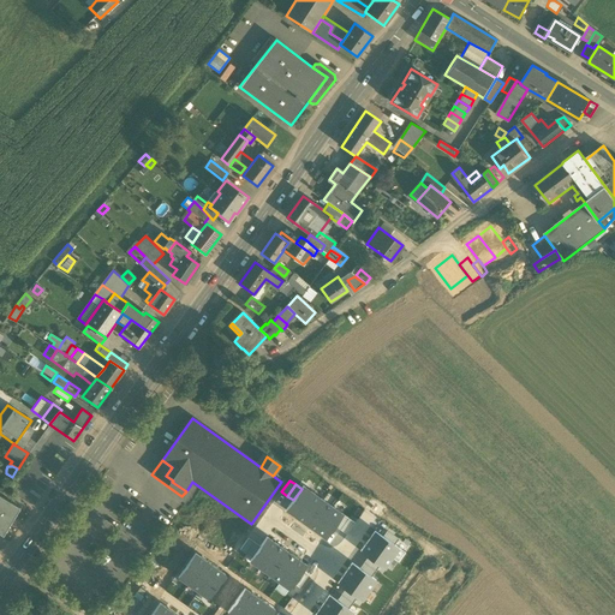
[(286,509),(296,517),(312,493),(303,485),(302,489),(293,500),(286,509)]
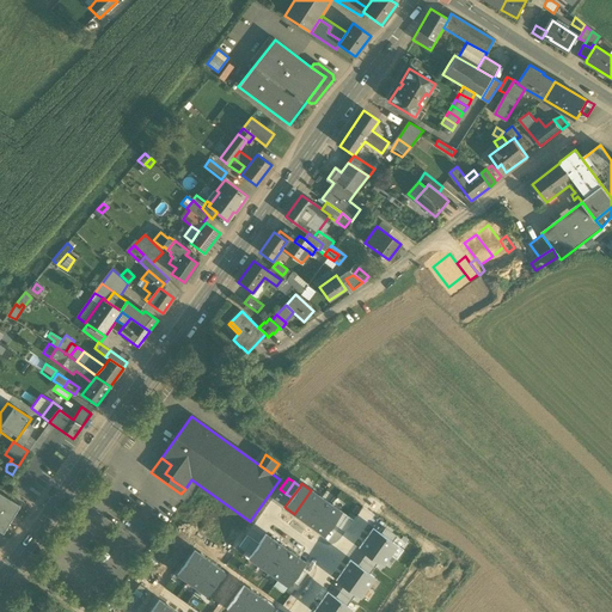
[(294,514),(305,521),(322,497),(311,490),(294,514)]
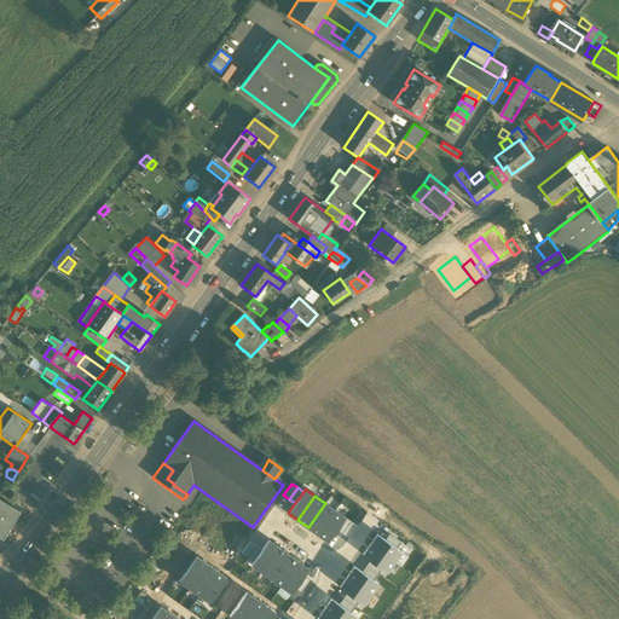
[(0,537),(3,538),(19,510),(0,498),(0,537)]
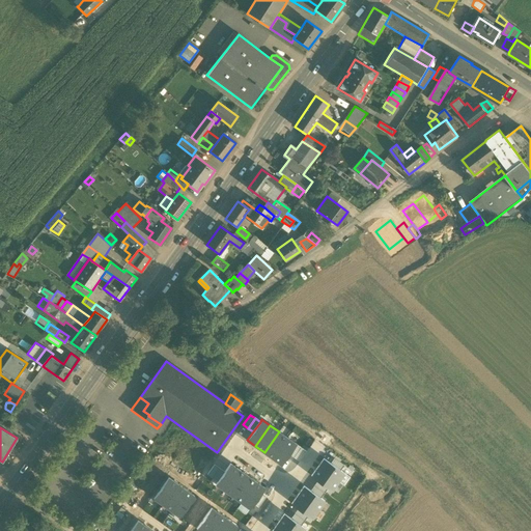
[(264,452),(273,458),(287,438),(279,431),(264,452)]
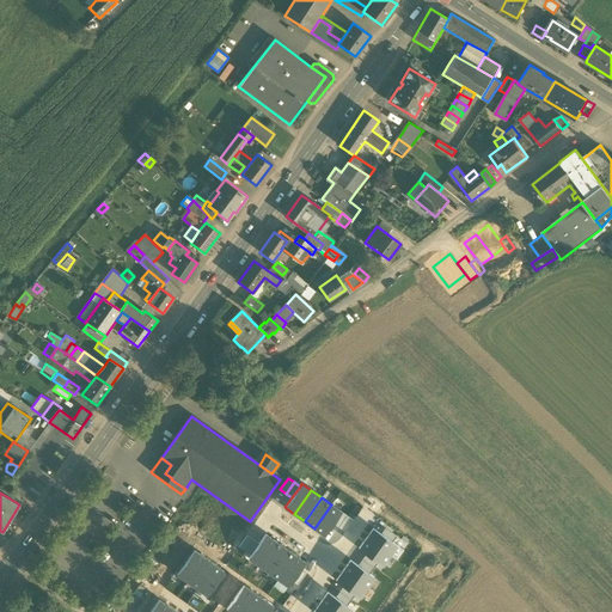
[(341,512),(331,505),(314,528),(324,536),(332,524),(341,512)]
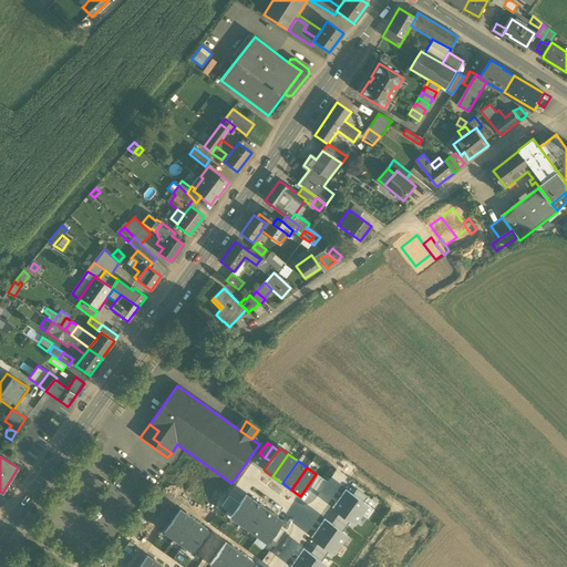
[(308,485),(313,488),(321,477),(316,474),(308,485)]
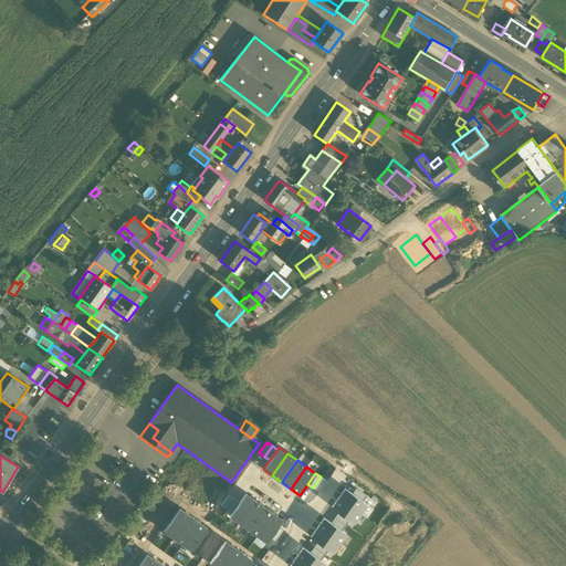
[(326,481),(321,477),(313,488),(318,492),(326,481)]
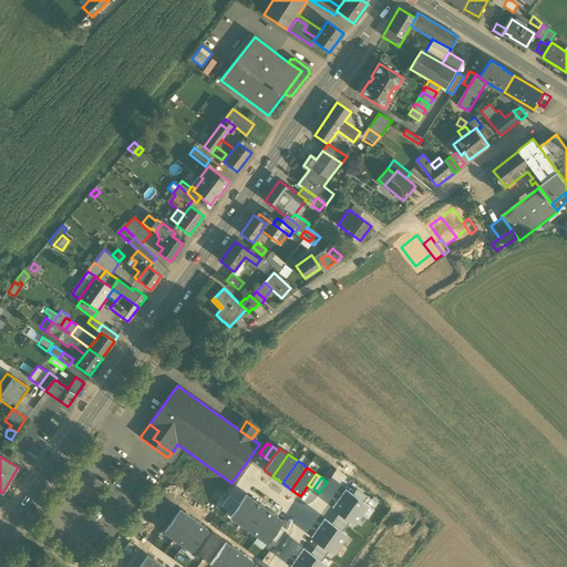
[(339,498),(361,514),(368,505),(363,502),(352,495),(346,490),(339,498)]
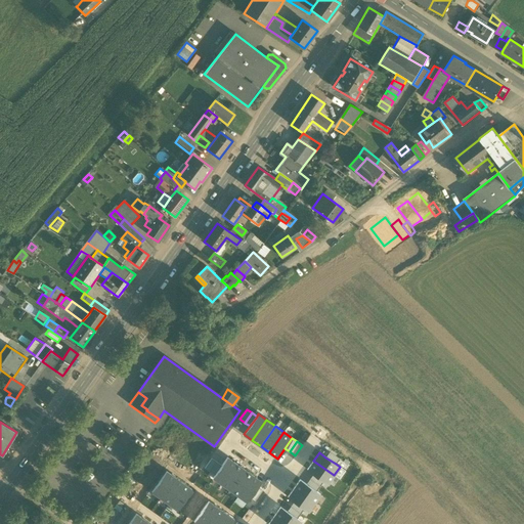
[(330,452),(325,457),(336,464),(340,460),(330,452)]
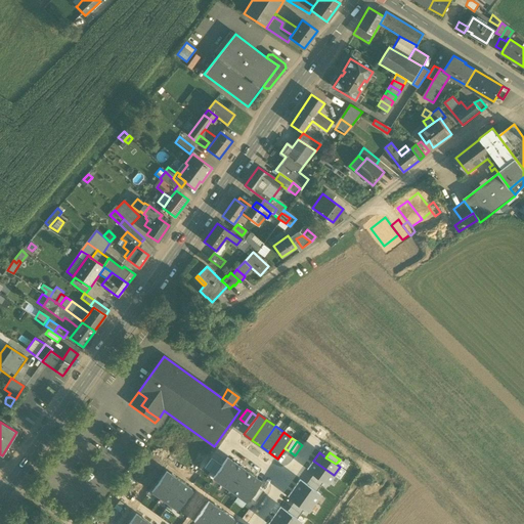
[(214,475),(213,478),(221,484),(235,464),(227,457),(221,466),(214,475)]
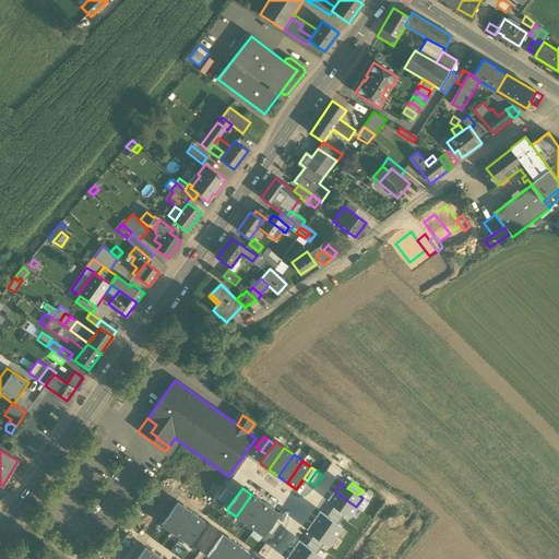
[(223,503),(230,492),(226,489),(218,500),(223,503)]
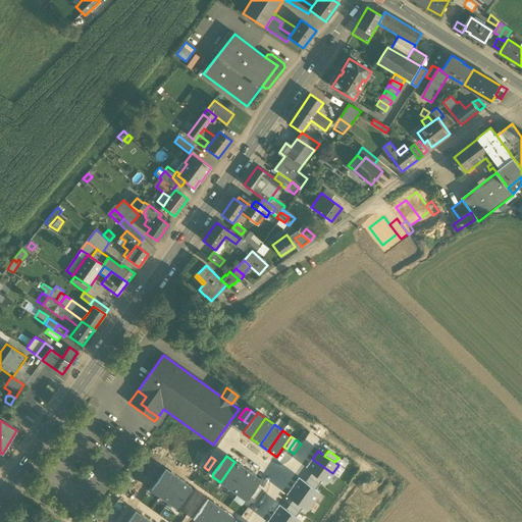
[(332,473),(312,459),(306,468),(312,472),(322,479),(326,482),(332,473)]
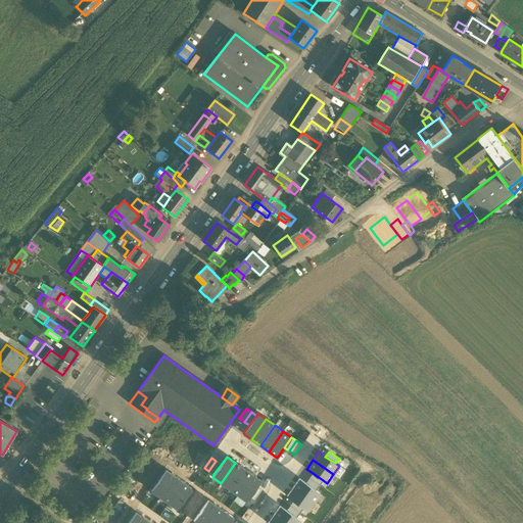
[(216,461),(208,471),(214,474),(221,465),(216,461)]
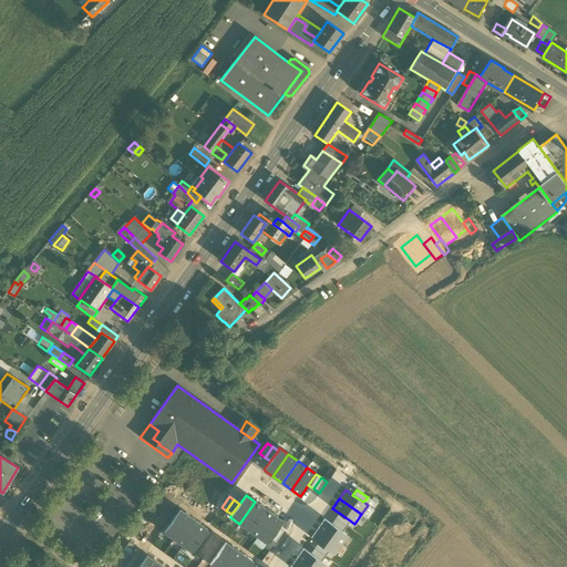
[(255,502),(239,524),(248,531),(264,508),(255,502)]
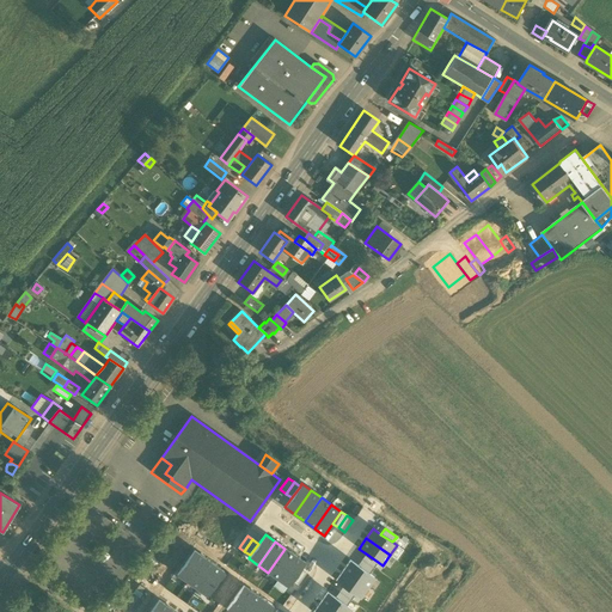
[(285,549),(268,573),(277,579),(295,555),(285,549)]
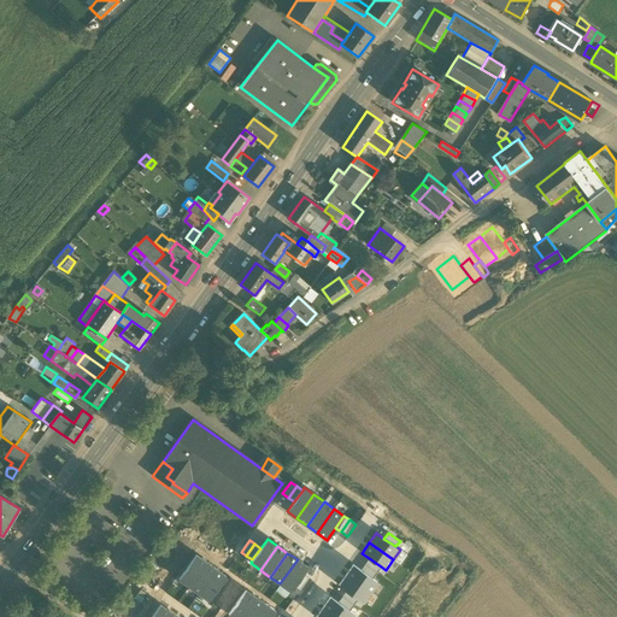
[(195,556),(178,579),(189,586),(206,563),(195,556)]
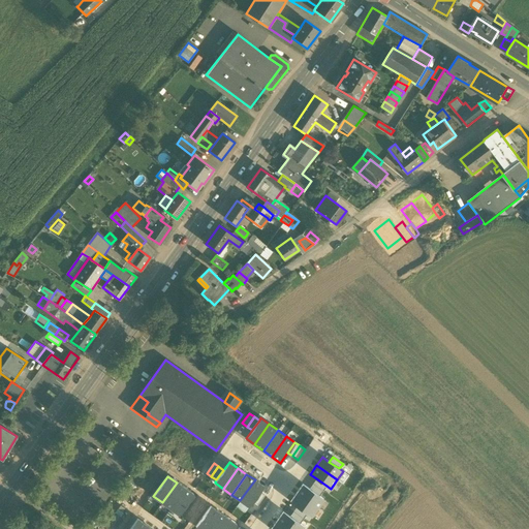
[(316,478),(313,484),(323,491),(327,486),(316,478)]
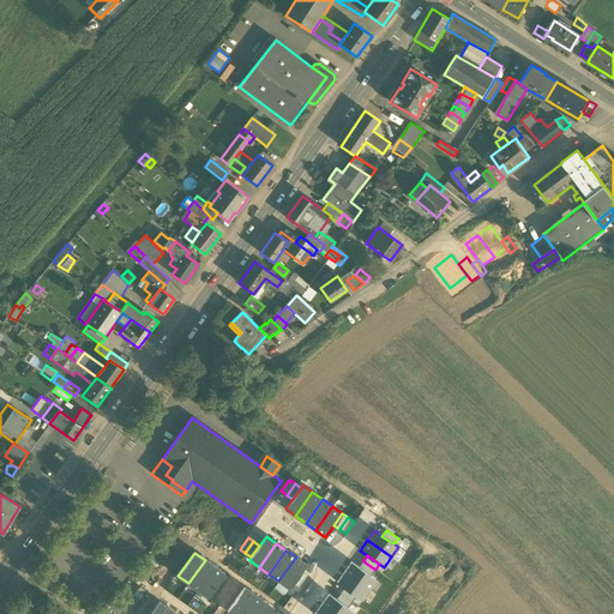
[(296,557),(278,581),(289,588),(293,583),(301,571),(306,564),(296,557)]
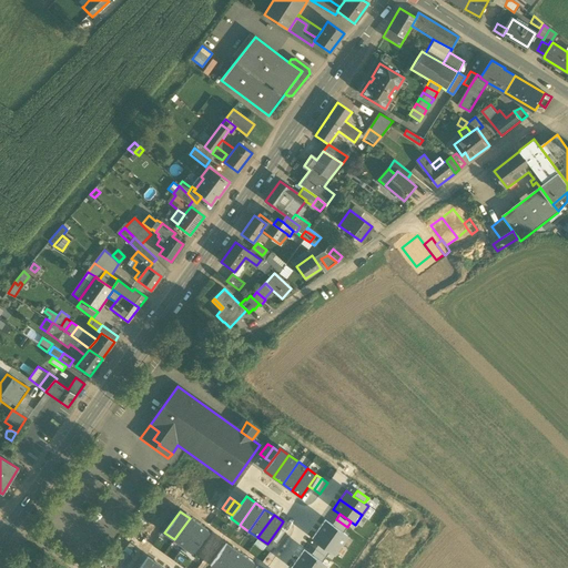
[(190,518),(174,539),(183,546),(199,524),(190,518)]
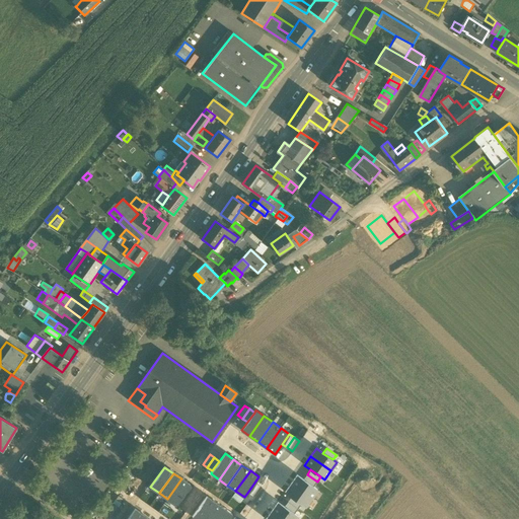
[(313,487),(317,482),(307,474),(303,479),(313,487)]
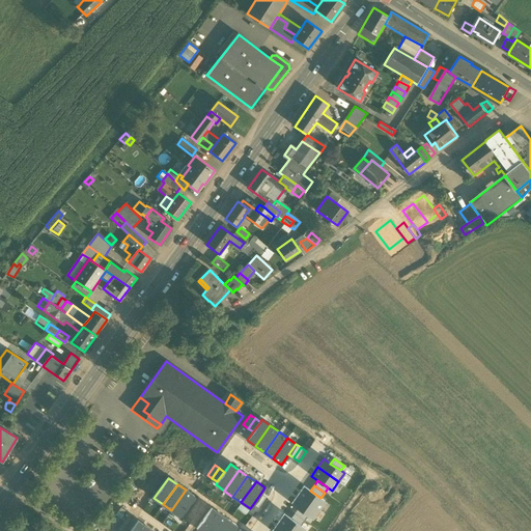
[(298,495),(318,509),(325,501),(320,498),(310,491),(304,486),(298,495)]
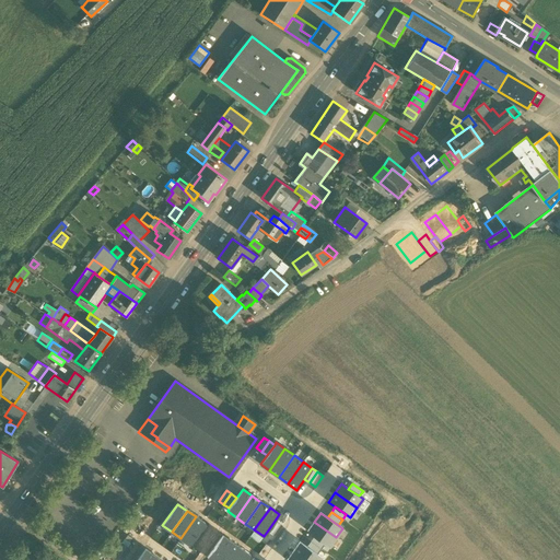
[(196,516),(181,538),(189,545),(205,523),(196,516)]
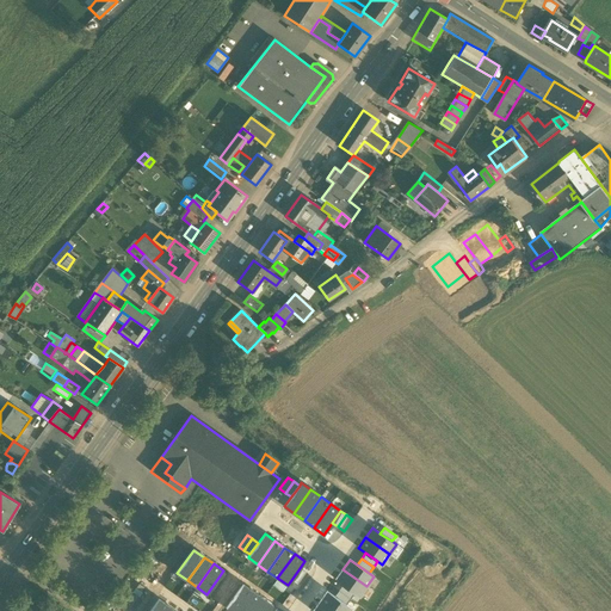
[(306,572),(300,568),(291,580),(297,584),(306,572)]
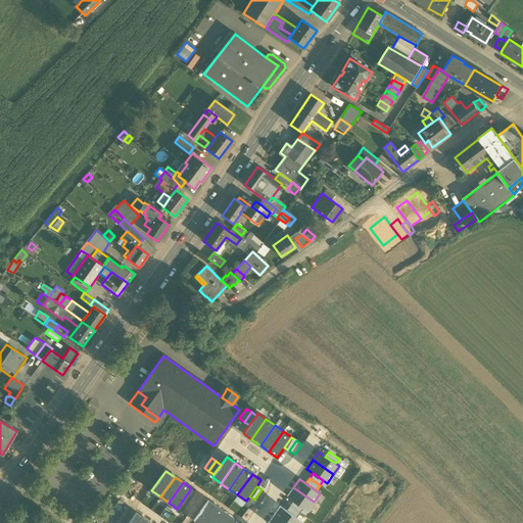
[(314,502),(293,487),(287,495),(293,501),(303,508),(307,510),(314,502)]
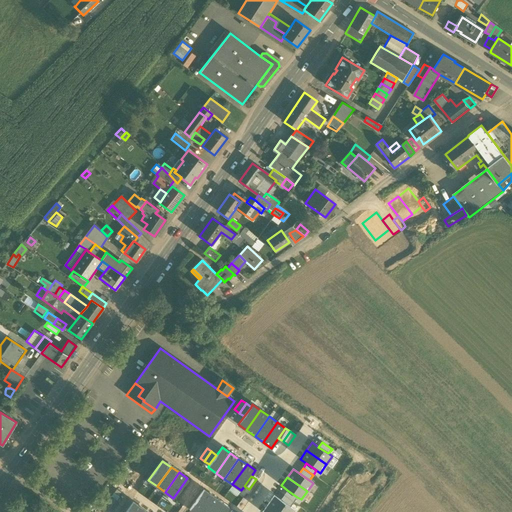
[(204,490),(189,510),(192,511),(200,511),(212,496),(204,490)]
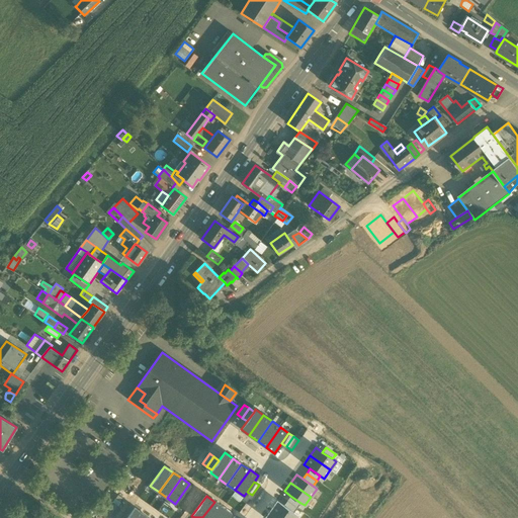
[(290,496),(287,501),(297,508),(300,503),(290,496)]
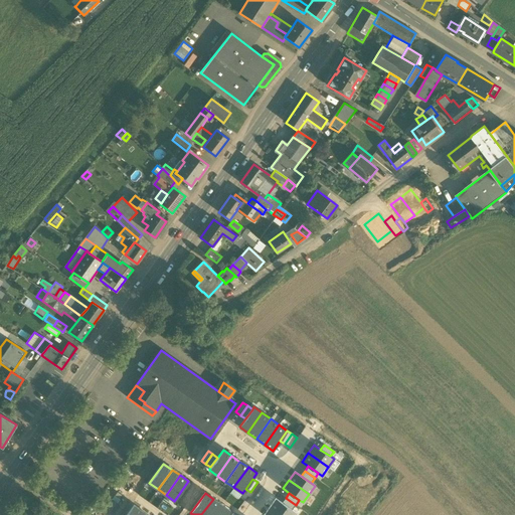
[(270,507),(281,514),(293,514),(296,512),(292,510),(282,503),(276,498),(270,507)]
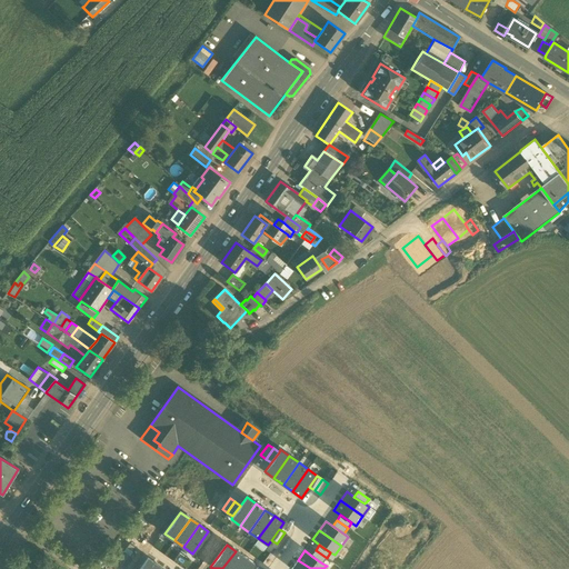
[(322,563),(327,558),(316,550),(311,556),(322,563)]
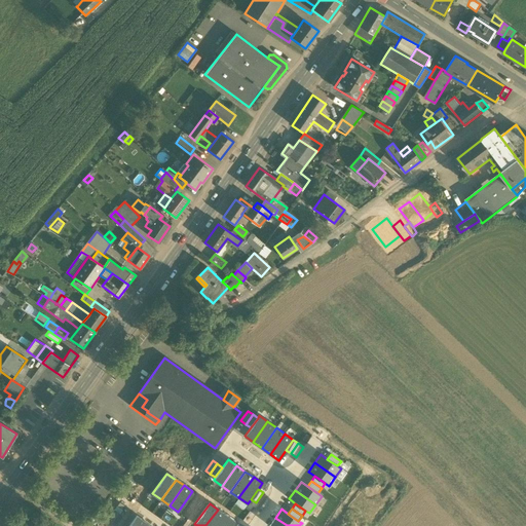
[(218,510),(205,525),(218,525),(226,516),(218,510)]
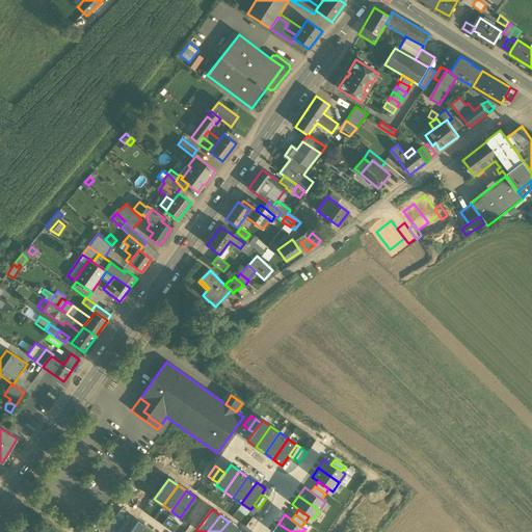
[(138,522),(130,531),(143,531),(147,528),(138,522)]
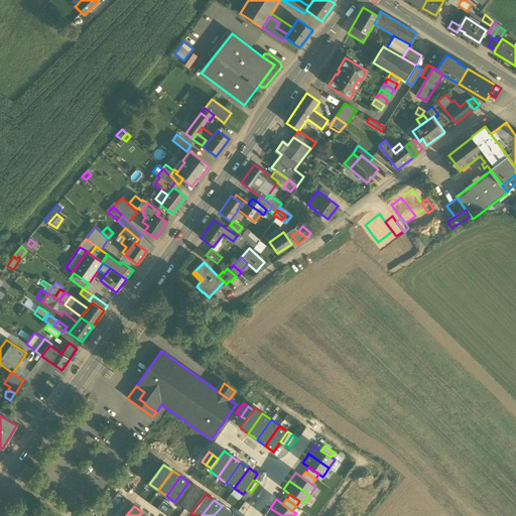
[(222,506),(214,515),(227,515),(231,512),(222,506)]
